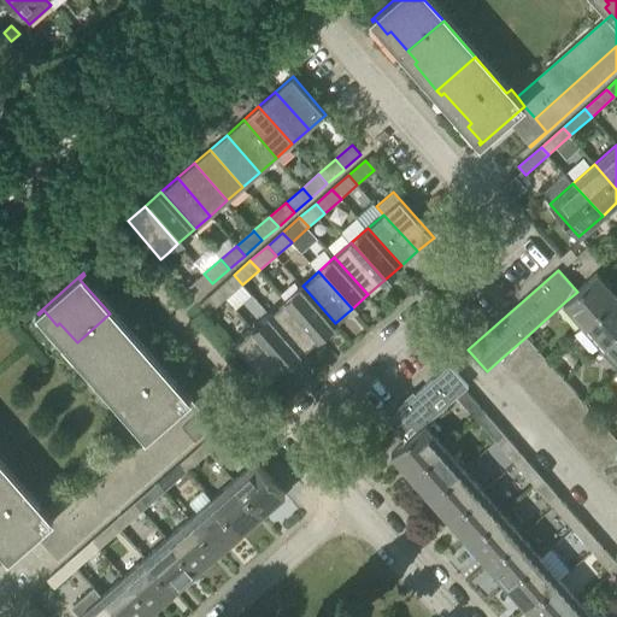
[(195,299),(212,283),(204,274),(187,289),(195,299)]
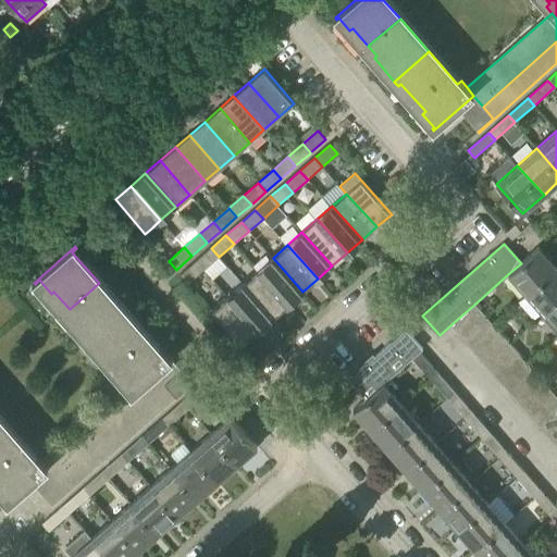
[(528,294),(556,268),(556,267),(540,247),(521,263),(509,273),(528,294)]
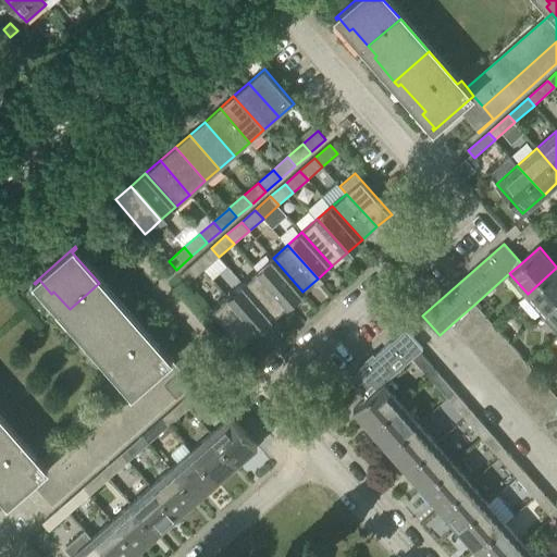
[(205,270),(219,257),(211,248),(196,261),(205,270)]
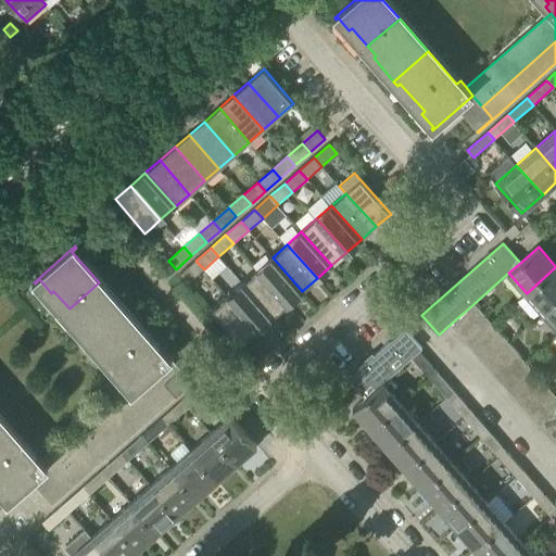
[(287,304),(302,291),(273,257),(257,270),(287,304)]
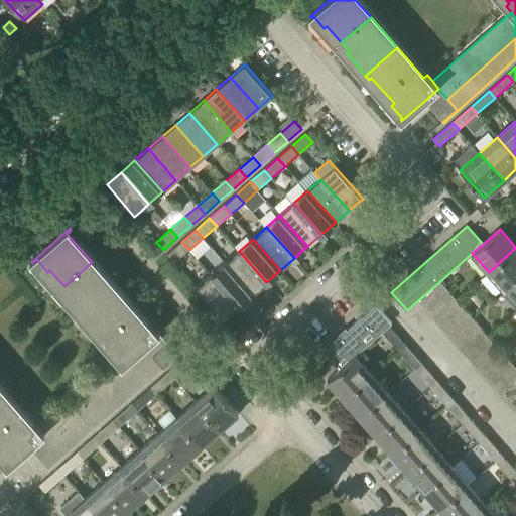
[(174,263),(175,262),(189,250),(181,242),(167,255),(174,263)]
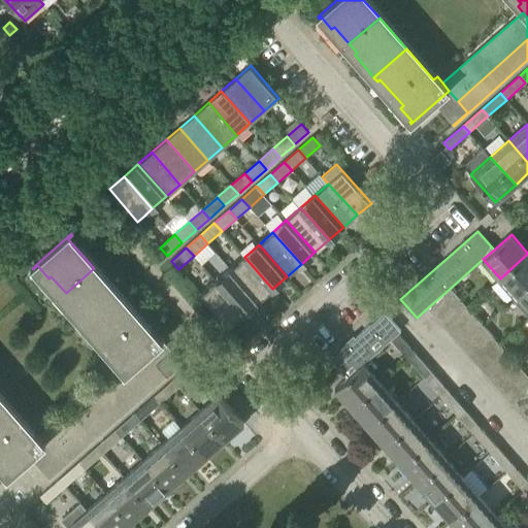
[(517,297),(527,287),(527,254),(500,278),(517,297)]
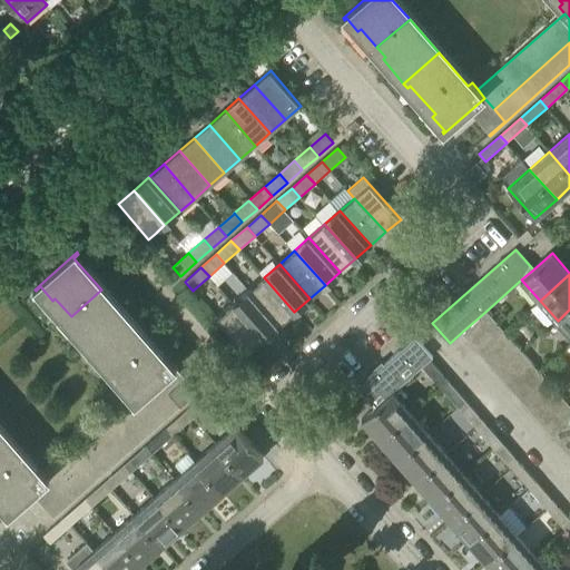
[(279,325),(294,312),(264,277),(248,291),(279,325)]
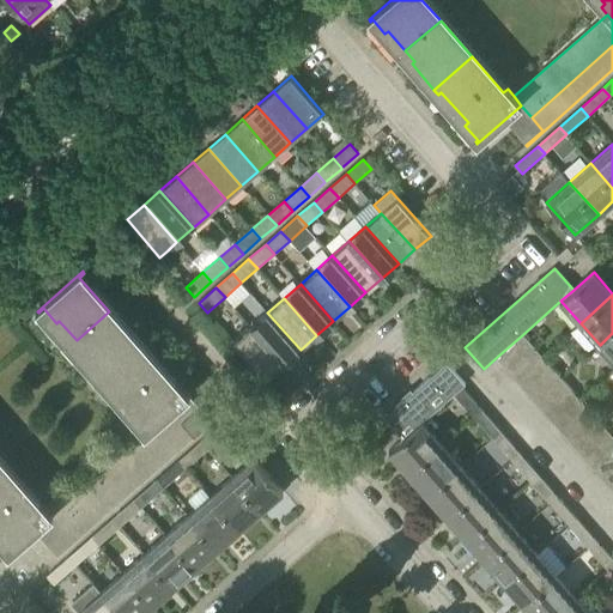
[(105,378),(140,347),(109,311),(77,340),(85,351),(83,353),(105,378)]
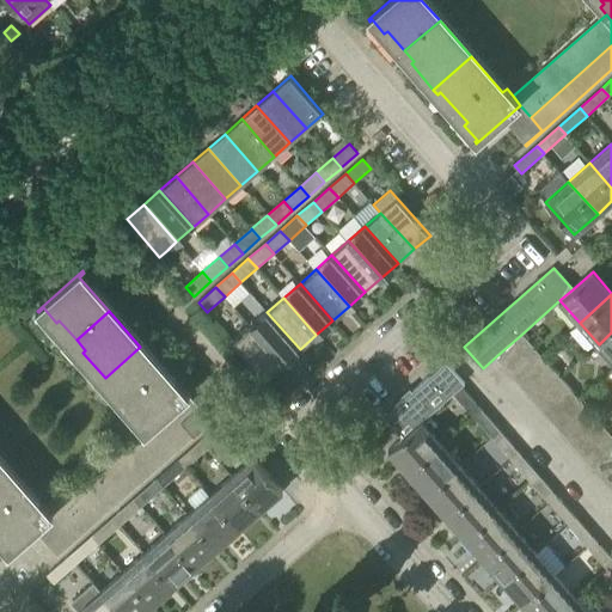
[(283,363),(300,349),(267,312),(251,326),(267,344),(283,363)]
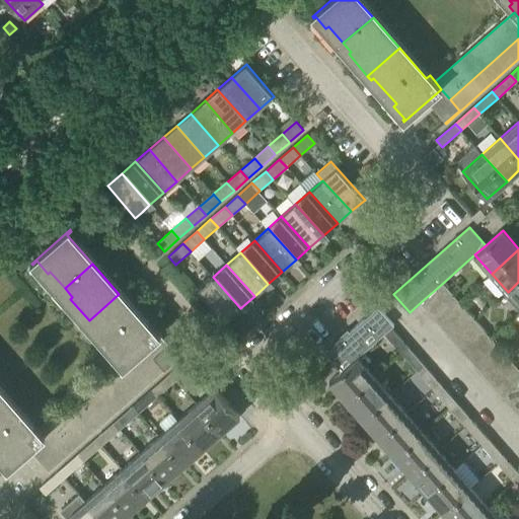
[(198,289),(226,321),(240,308),(226,292),(213,277),(198,289)]
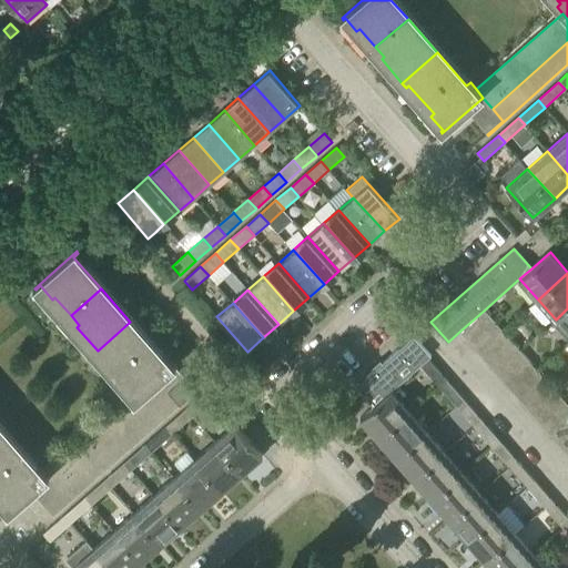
[(567,334),(567,308),(556,320),(567,334)]
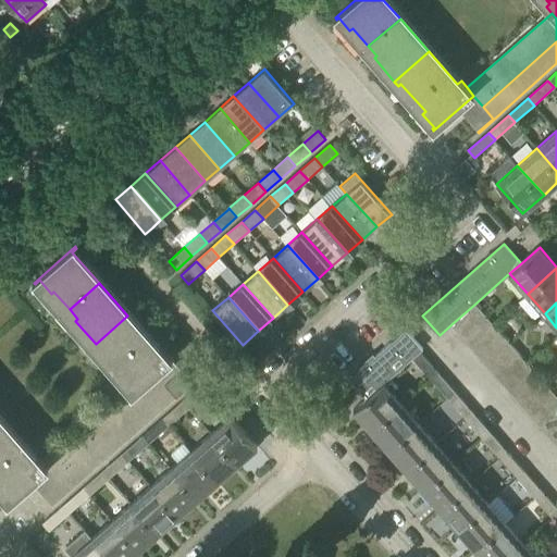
[(460,335),(484,313),(475,304),(452,324),(460,335)]
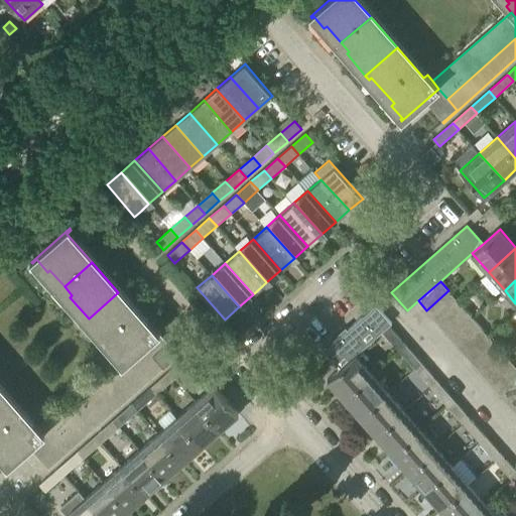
[(434,319),(457,300),(448,290),(426,310),(434,319)]
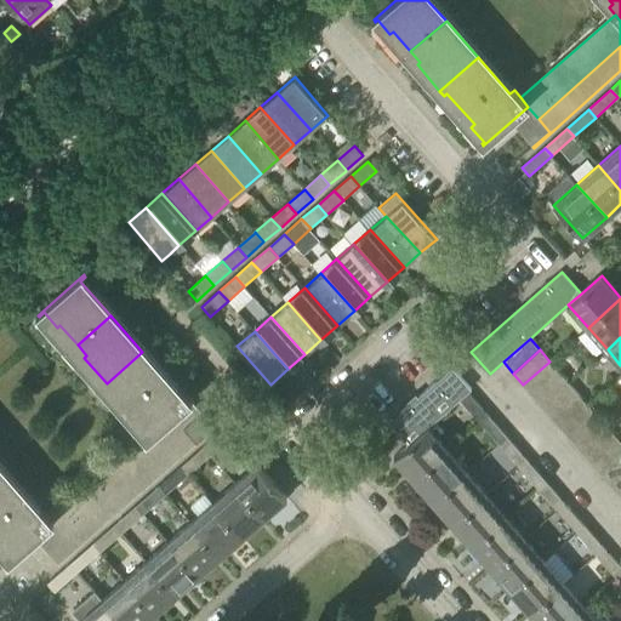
[(175,389),(142,352),(107,383),(112,389),(115,387),(141,417),(138,420),(151,434),(146,439),(80,497),(73,490),(46,514),(39,507),(35,510),(4,474),(0,477),(0,535),(4,539),(0,541),(13,556),(7,560),(10,563),(53,523),(77,548),(58,564),(60,565),(198,444),(197,443),(212,429),(199,415),(184,428),(175,417),(194,400),(193,399),(191,400),(178,386),(175,389)]
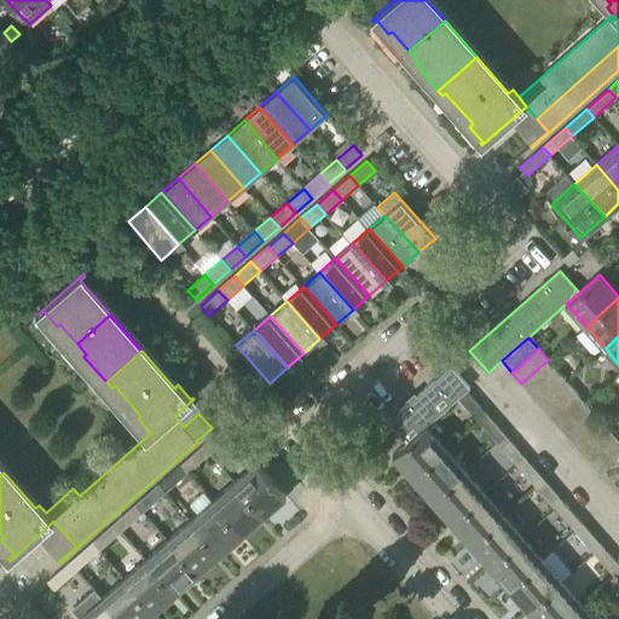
[(531,394),(557,371),(548,360),(521,383),(531,394)]
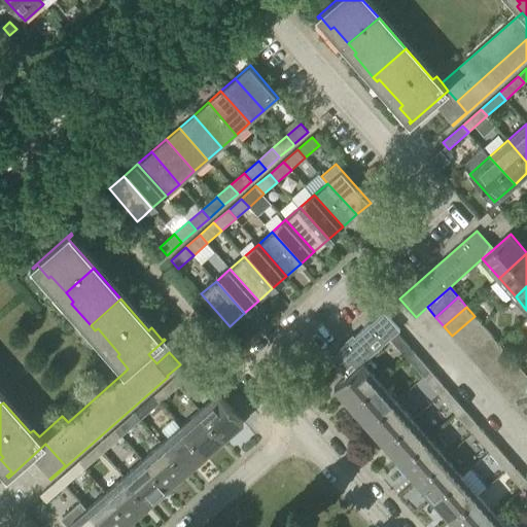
[(347,378),(362,364),(390,340),(396,334),(399,331),(384,313),(330,359),(347,378)]
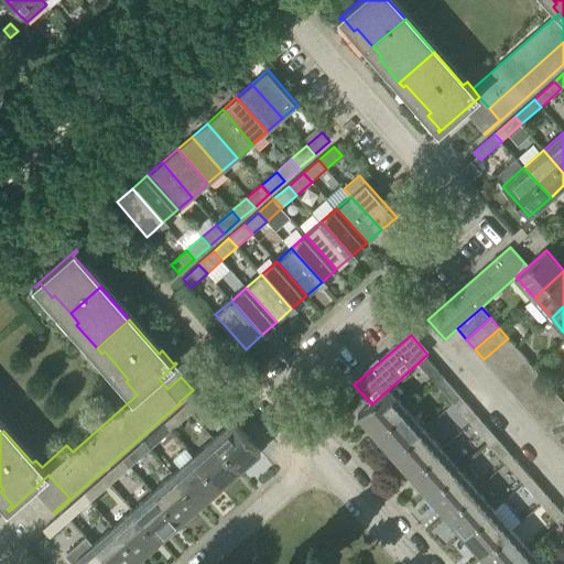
[(492,369),(517,348),(508,338),(484,359),(492,369)]
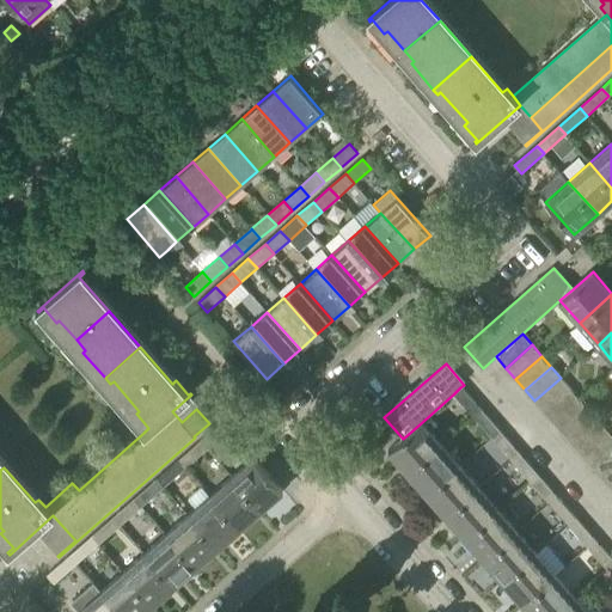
[(544,412),(570,389),(561,378),(534,401),(544,412)]
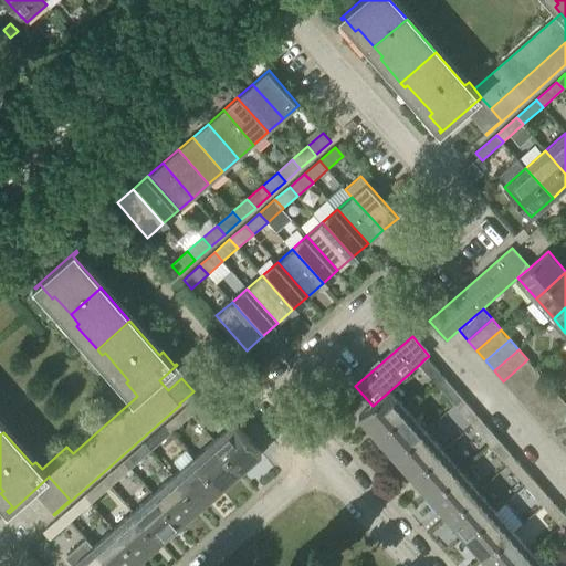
[(437,386),(444,380),(426,358),(419,365),(437,386)]
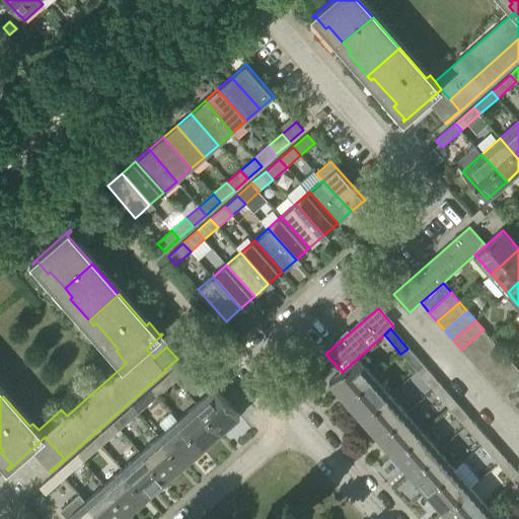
[(469,358),(492,339),(484,329),(461,350),(469,358)]
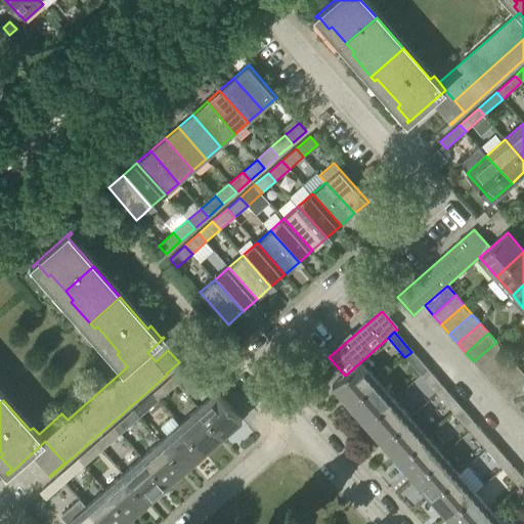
[(482,372),(505,351),(496,342),(474,361),(482,372)]
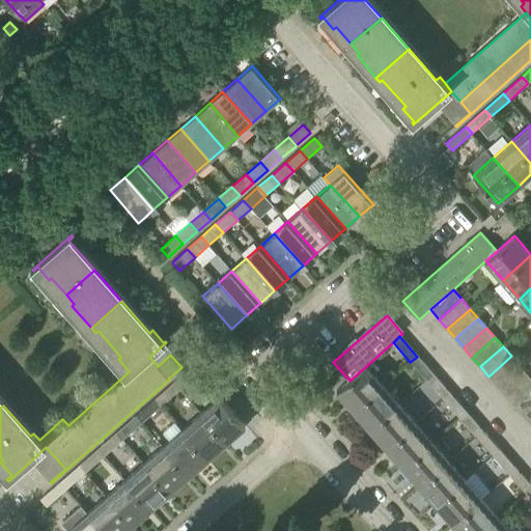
[(497,386),(520,366),(511,356),(488,376),(497,386)]
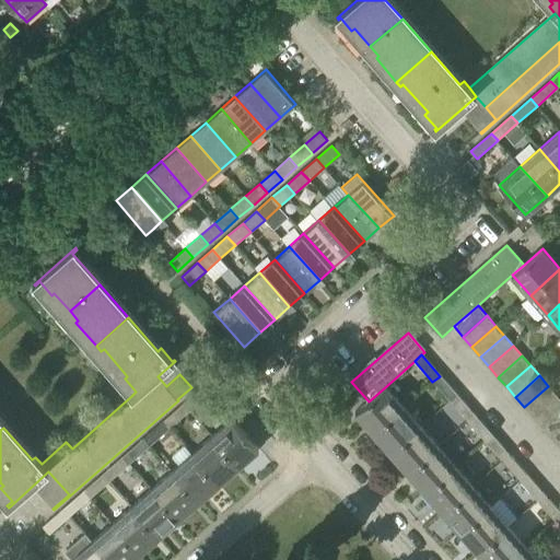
[(451,403),(457,396),(440,376),(432,382),(451,403)]
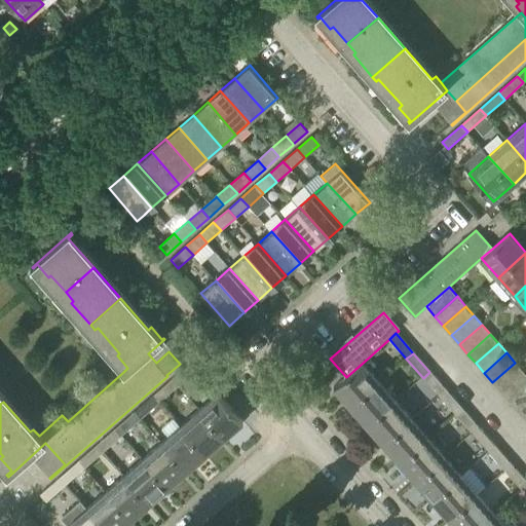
[(178,386),(197,370),(191,363),(172,380),(178,386)]
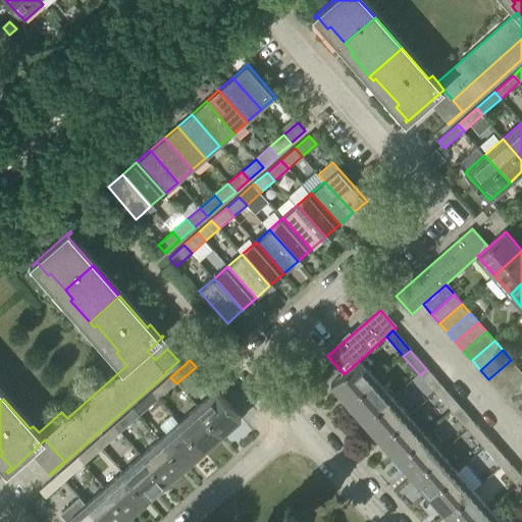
[(498,389),(519,369),(511,360),(488,379),(498,389)]
